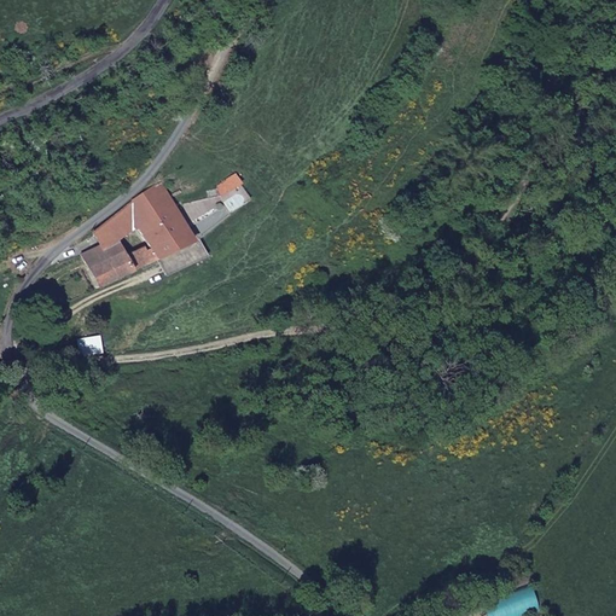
[(160,176),(133,199),(145,225),(154,240),(161,259),(197,240),(160,176)]
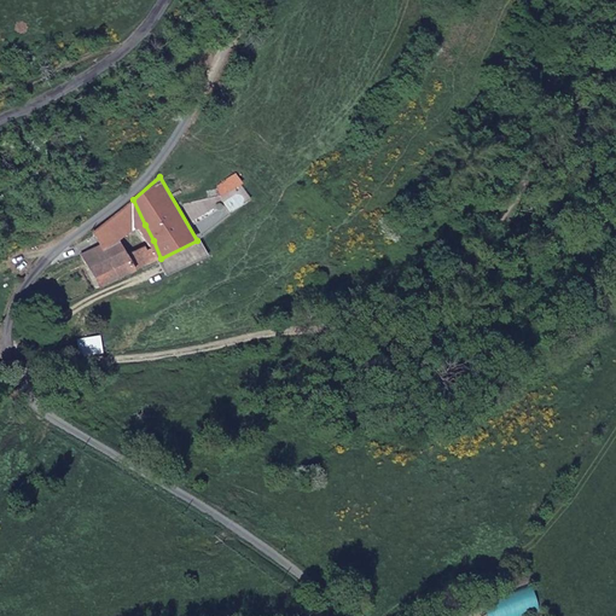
[(133,199),(96,230),(103,243),(83,254),(89,266),(125,250),(122,239),(145,225),(133,199)]
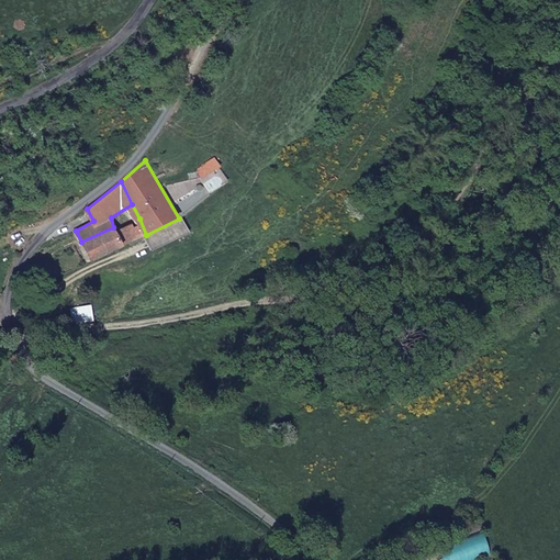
[(179,219),(146,235),(154,249),(190,232),(182,216),(179,219)]
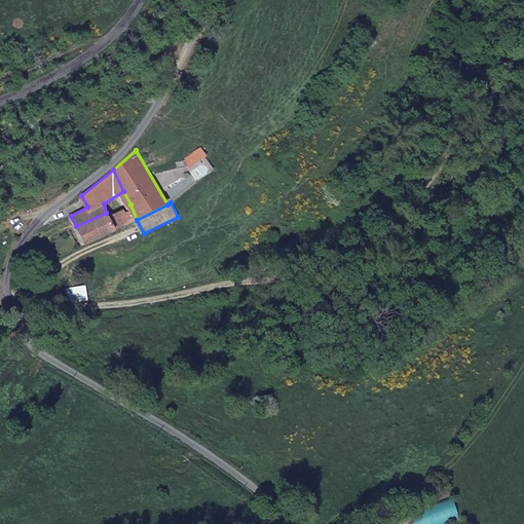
[(108,216),(115,229),(137,220),(131,204),(108,216)]
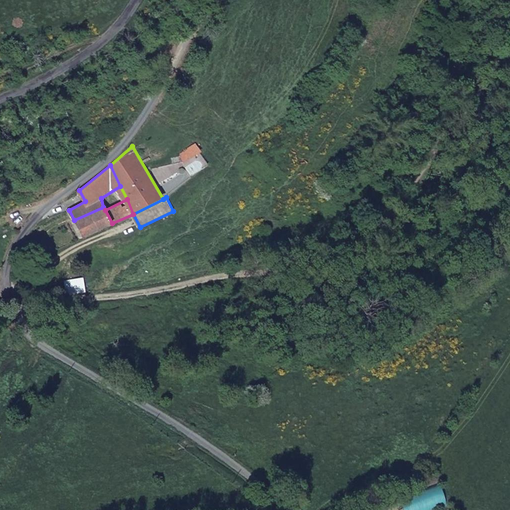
[(74,220),(81,237),(112,223),(105,210),(103,207),(74,220)]
